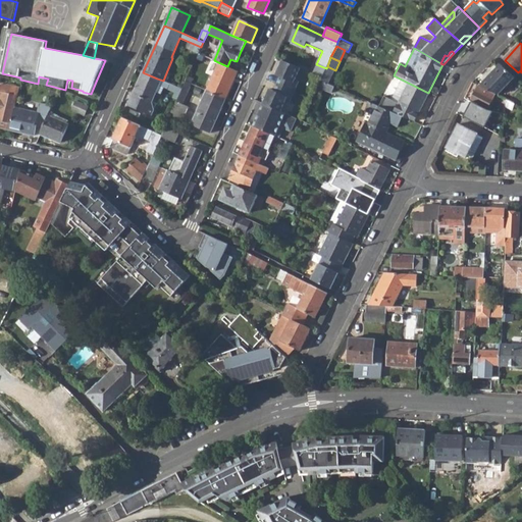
[(301,67),(283,59),(276,73),(281,75),(275,90),(270,88),(264,102),(281,110),(286,100),(291,101),(300,80),(296,79),(301,67)]
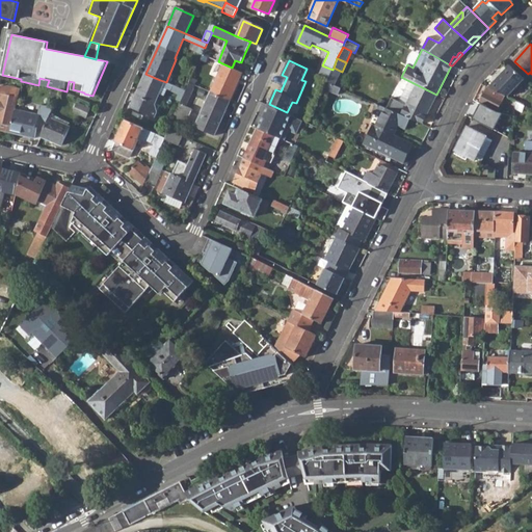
[(222,63),(211,91),(219,96),(230,100),(242,72),(232,68),(222,63)]
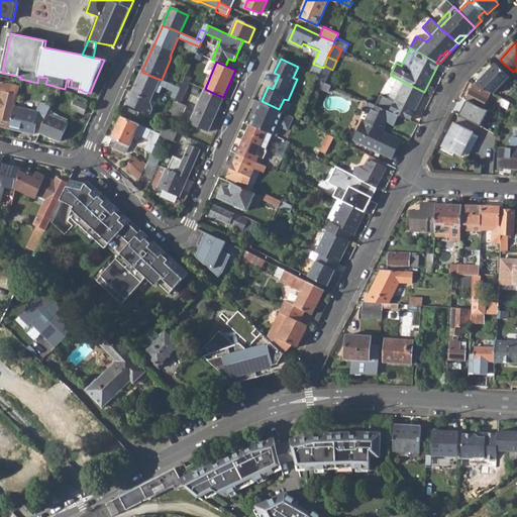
[(496,64),(475,86),(491,94),(494,95),(510,78),(496,64)]
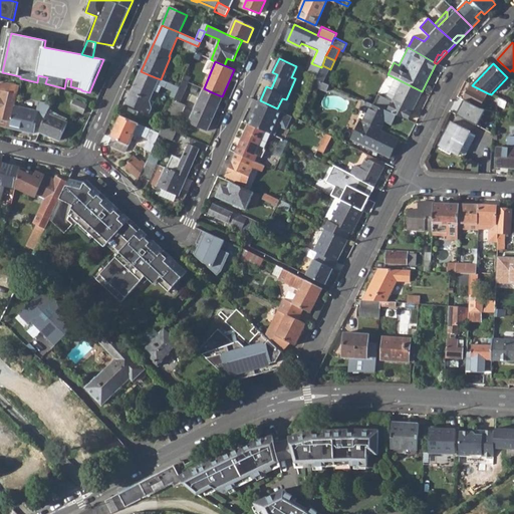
[(317,76),(325,80),(330,69),(322,65),(321,67),(317,75),(317,76)]
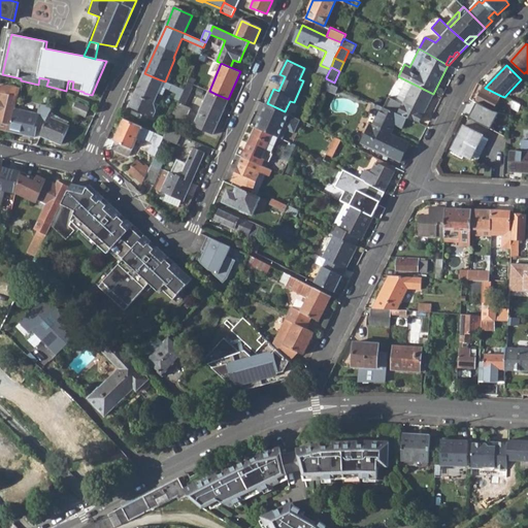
[(129,108),(153,119),(158,105),(154,104),(158,95),(162,97),(165,90),(170,92),(173,86),(165,81),(159,79),(144,73),(129,108)]
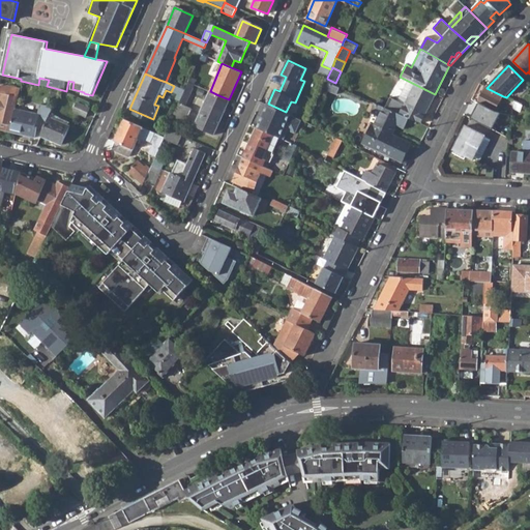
[(327,79),(324,85),(337,92),(341,85),(335,83),(327,79)]
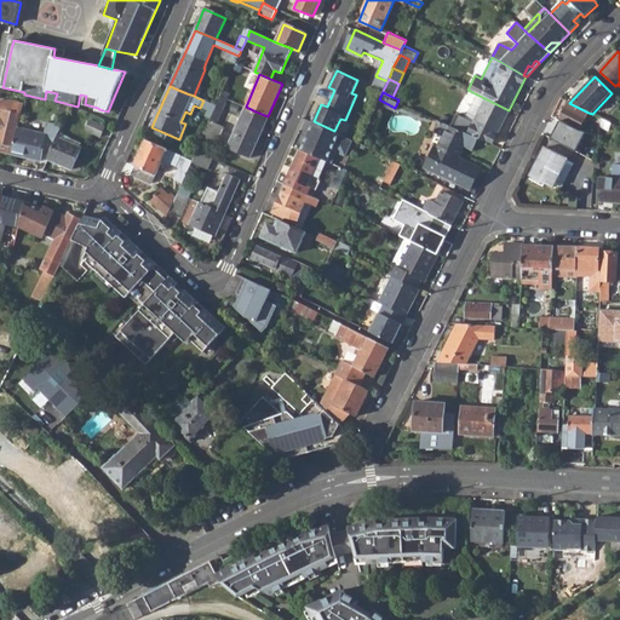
[(474,121),(484,98),(477,95),(465,118),(474,121)]
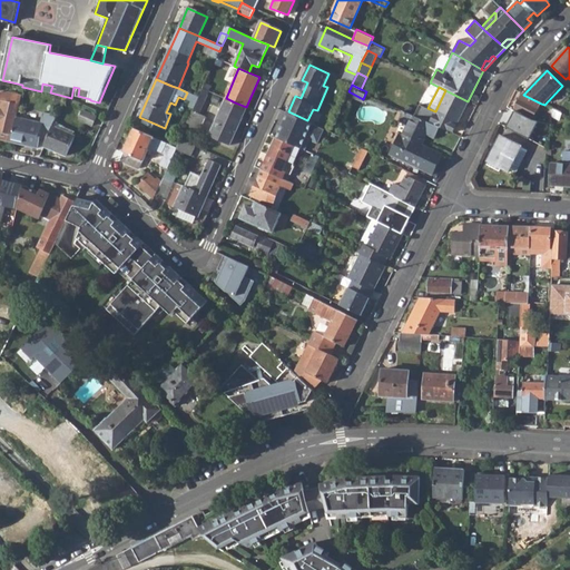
[(439,126),(452,133),(468,101),(445,90),(435,111),(428,108),(421,105),(415,115),(439,126)]
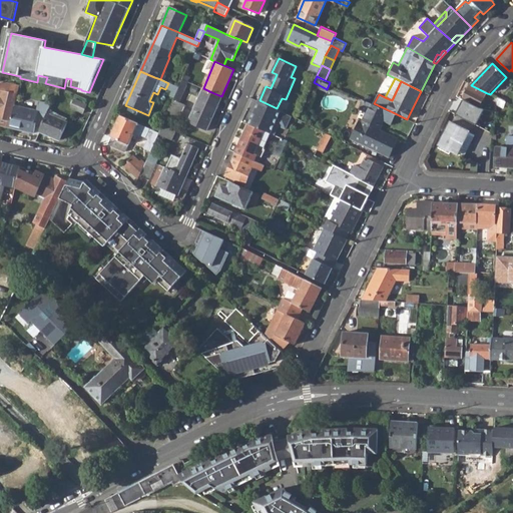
[(0,105),(0,124),(10,127),(14,115),(16,106),(21,86),(9,83),(4,85),(0,83),(0,95),(2,96),(0,105)]
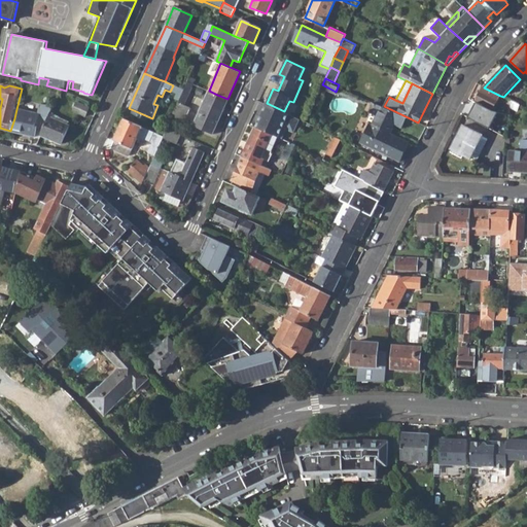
[(172,116),(185,123),(191,109),(182,105),(190,88),(186,85),(172,116)]
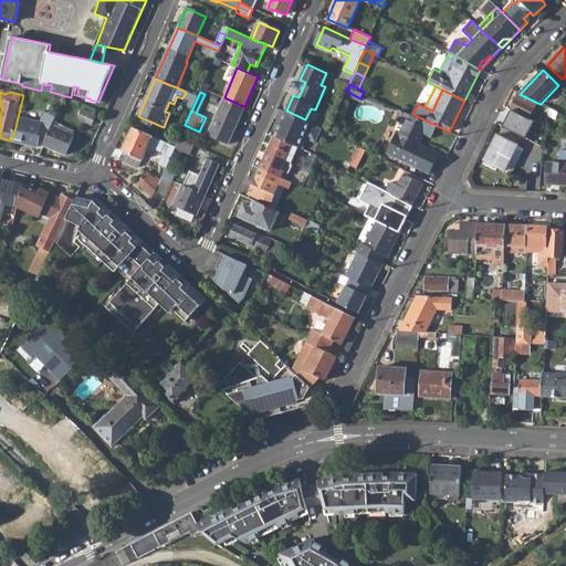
[(512,107),(530,117),(537,103),(520,94),(519,93),(512,107)]
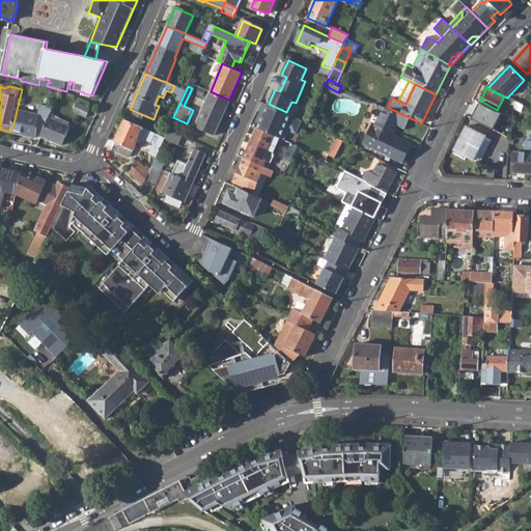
[(194,128),(214,136),(229,100),(219,95),(211,91),(194,128)]
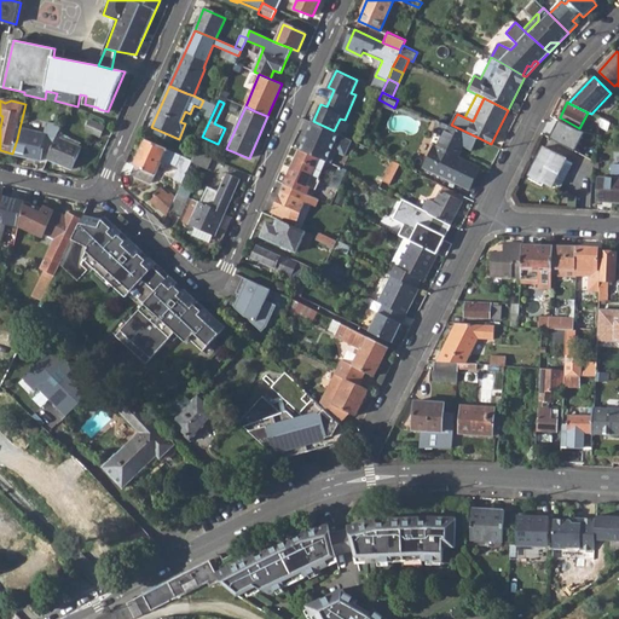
[(601,127),(608,129),(612,123),(601,119),(601,127)]
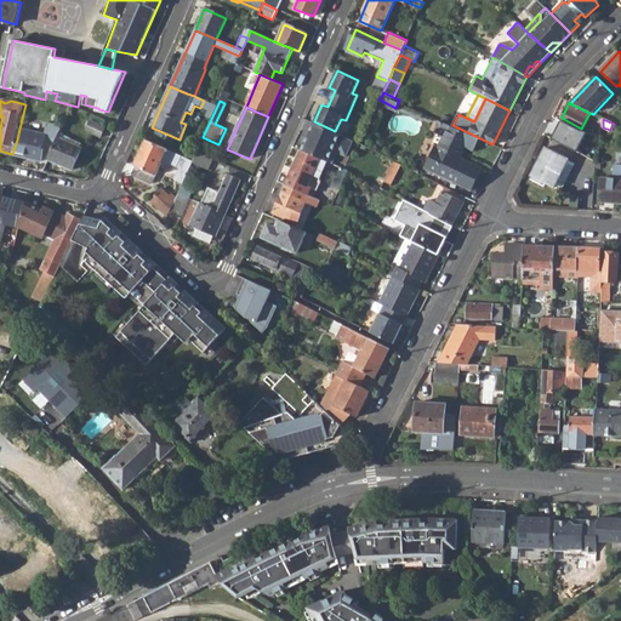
[(86,130),(101,136),(104,126),(90,120),(86,130)]
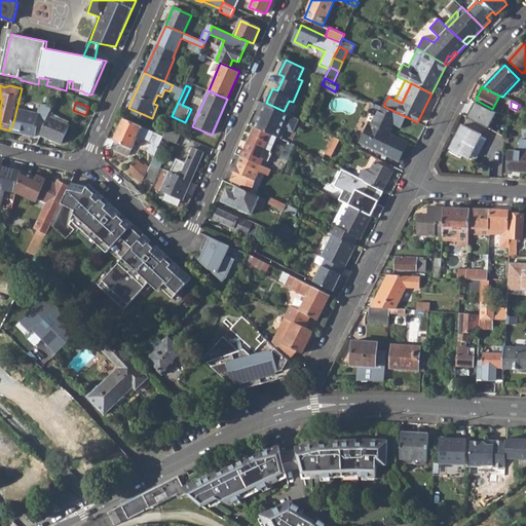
[(284,111),(266,103),(256,126),(278,137),(283,139),(287,128),(294,132),(300,118),(284,111)]
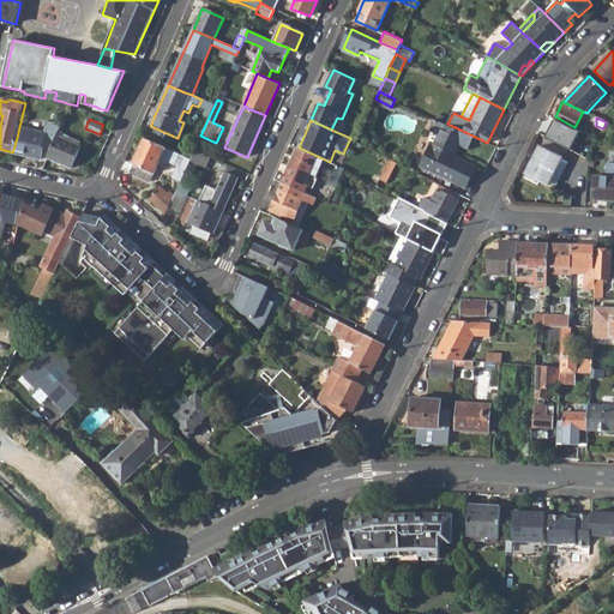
[(17,138),(12,152),(41,160),(44,146),(52,149),(60,132),(62,125),(48,121),(46,133),(19,127),(17,138)]
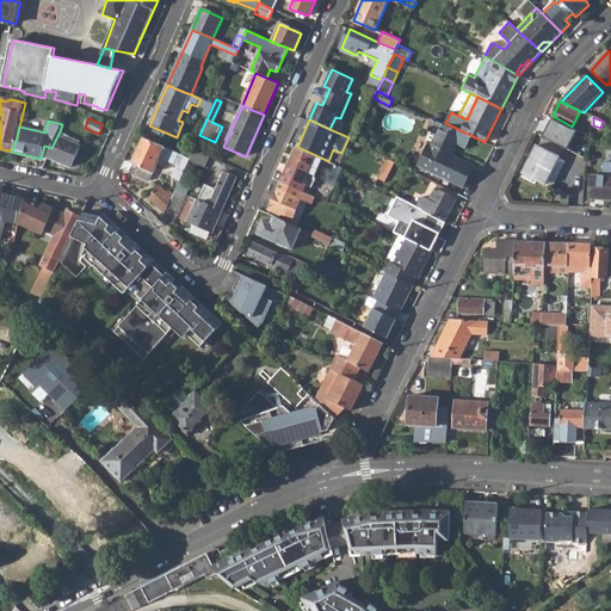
[(543,139),(568,150),(576,133),(553,121),(543,139)]
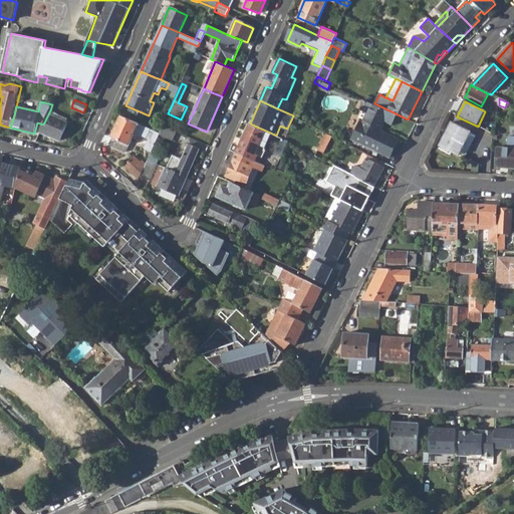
[(391,123),(396,113),(374,103),(370,102),(362,121),(359,120),(351,138),(390,157),(399,138),(380,130),(384,120),(391,123)]
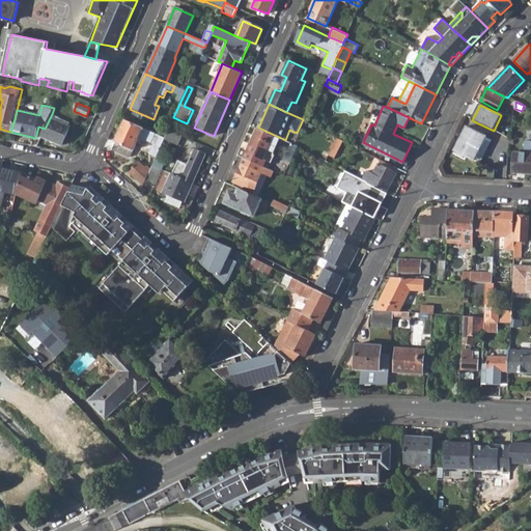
[(42,136),(62,145),(71,127),(68,126),(70,122),(52,114),(45,129),(42,136)]
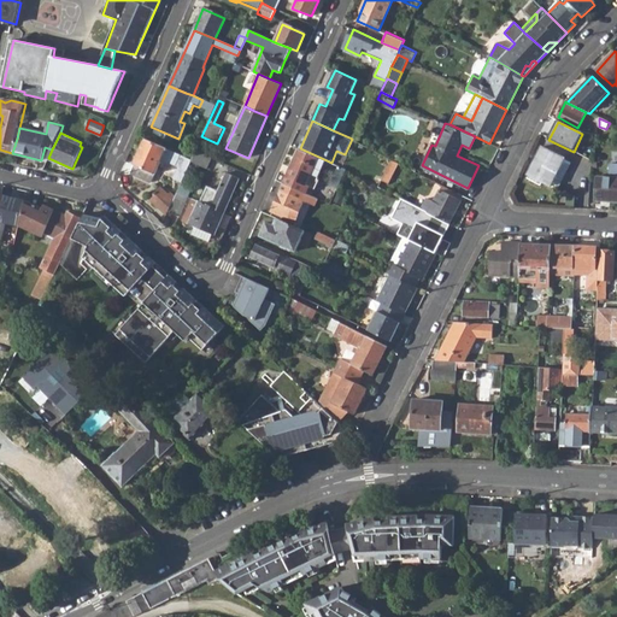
[(130,175),(151,183),(162,159),(178,168),(174,177),(182,181),(191,162),(145,141),(130,175)]
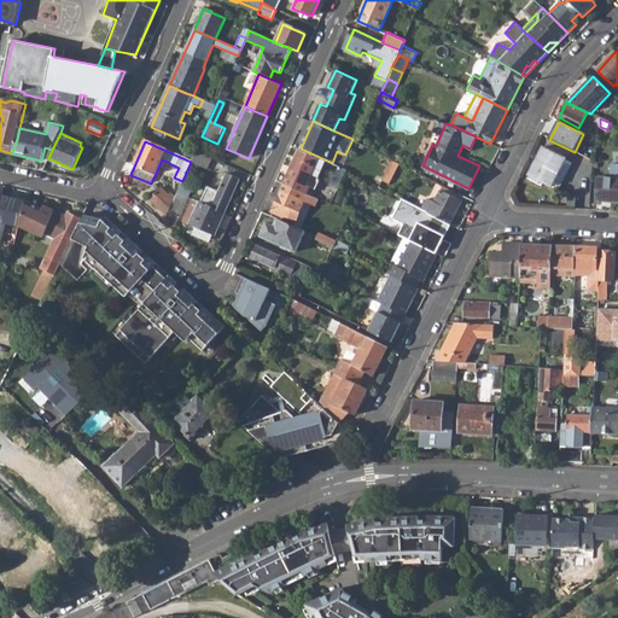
[(529,176),(551,187),(565,158),(543,147),(529,176)]
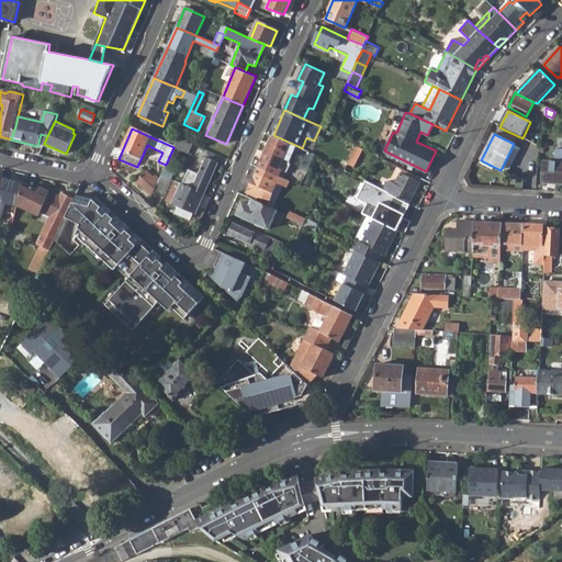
[(259,167),(282,176),(283,169),(280,167),(284,158),(291,160),(298,146),(273,135),(259,167)]
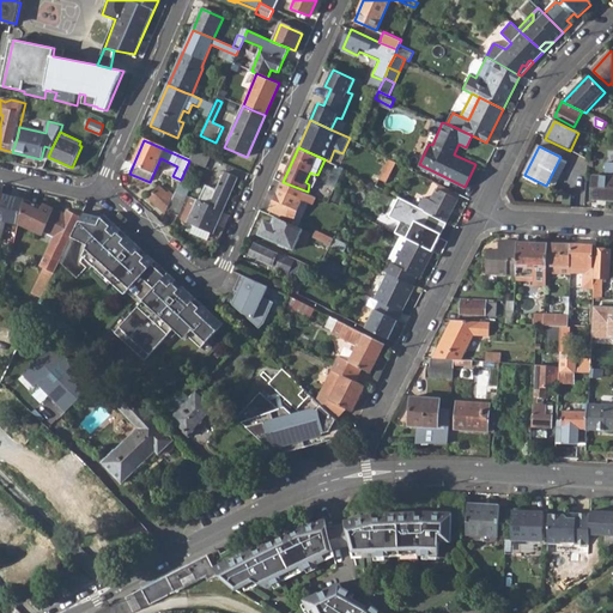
[(189,161),(204,168),(208,157),(194,151),(189,161)]
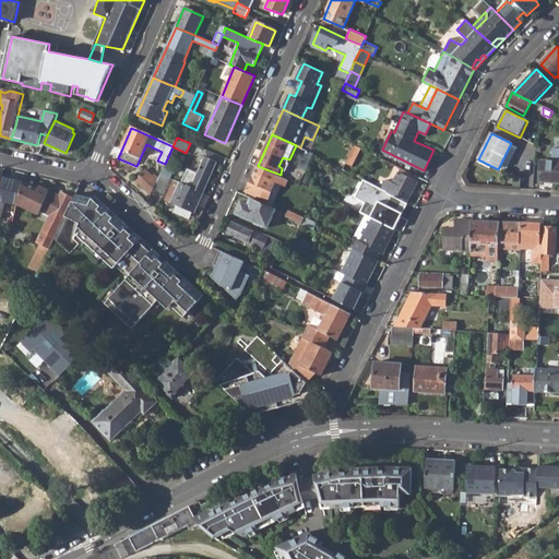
[(343,169),(351,173),(361,147),(355,144),(343,169)]
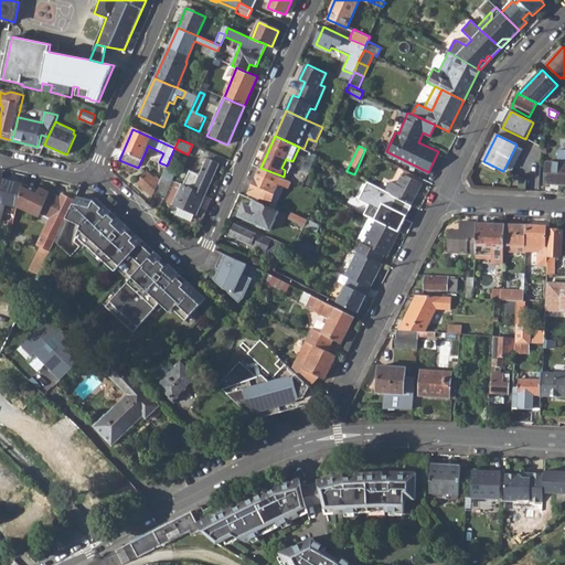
[(564,149),(558,149),(557,162),(547,162),(546,184),(564,184),(564,149)]
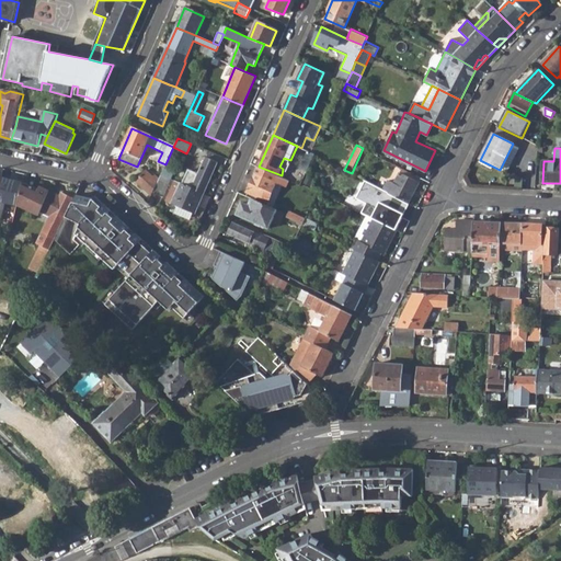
[(306,160),(311,163),(315,155),(316,153),(309,151),(306,160)]
